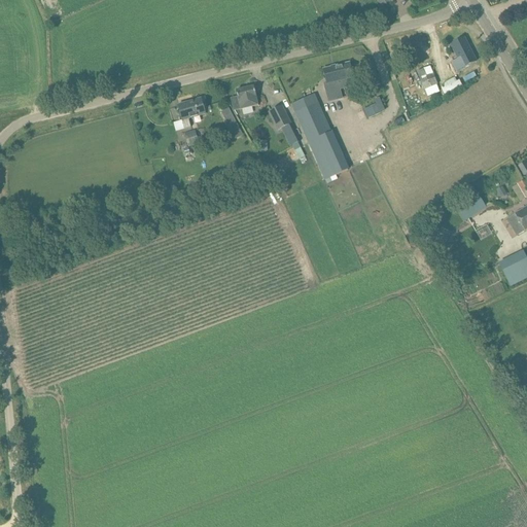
[(476,62),(464,39),(452,45),(459,60),(453,63),(457,71),(476,62)]
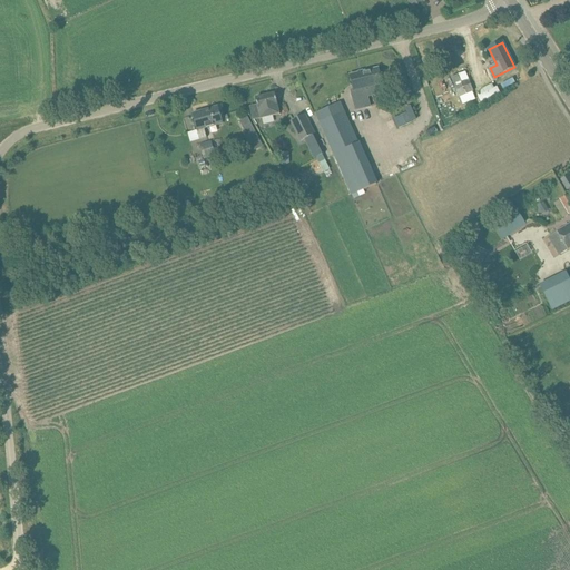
[(382,84),(379,69),(350,76),(353,90),(350,90),(355,111),(371,108),(369,98),(373,96),(375,91),(374,85),(382,84)]
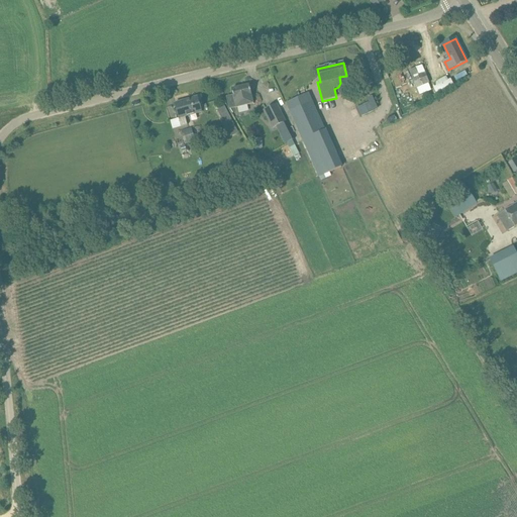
[(416,88),(419,95),(424,93),(426,98),(427,97),(425,93),(431,90),(429,84),(422,66),(409,71),(416,88)]
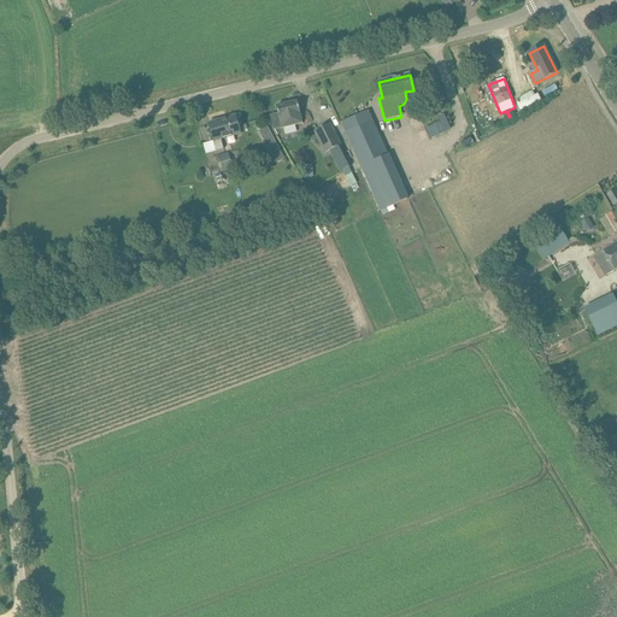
[(521,110),(541,101),(538,92),(517,100),(521,110)]
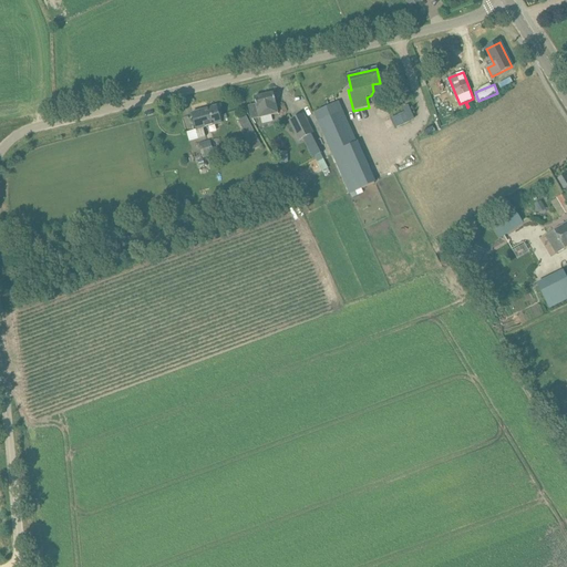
[(248,106),(251,121),(278,114),(274,93),(254,98),(256,104),(248,106)]
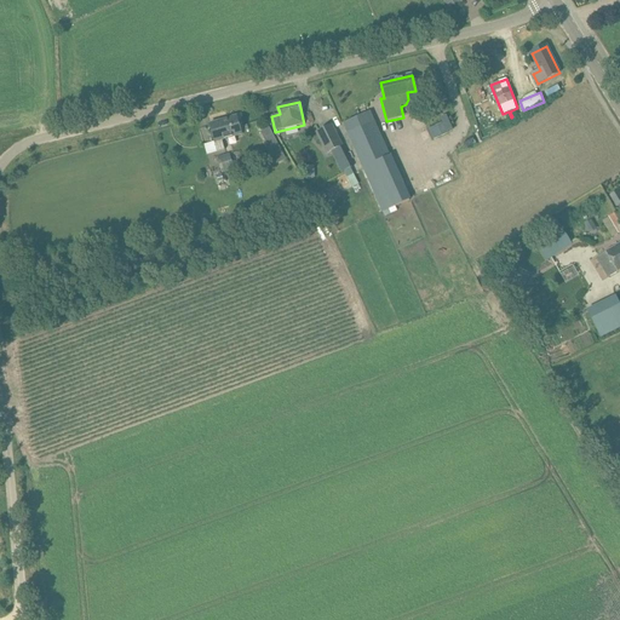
[(383,212),(409,200),(369,112),(343,124),(383,212)]
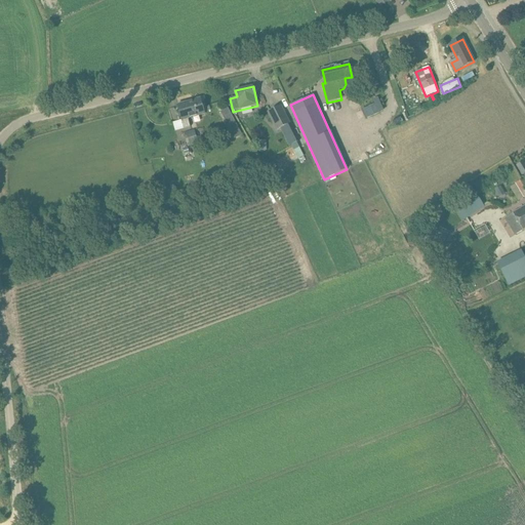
[(361,105),(367,118),(386,110),(379,96),(361,105)]
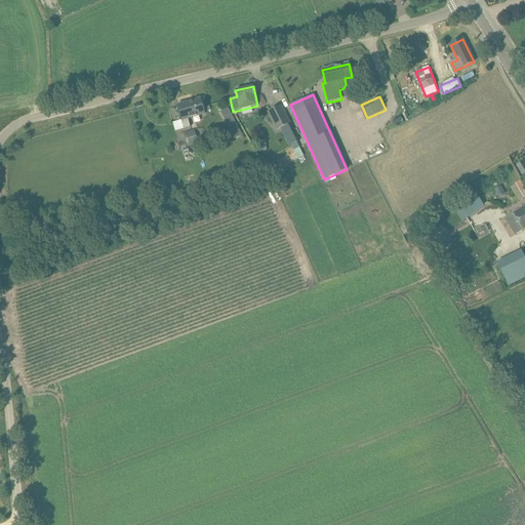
[(201,99),(177,106),(184,129),(191,127),(187,115),(188,114),(189,118),(205,114),(201,99)]
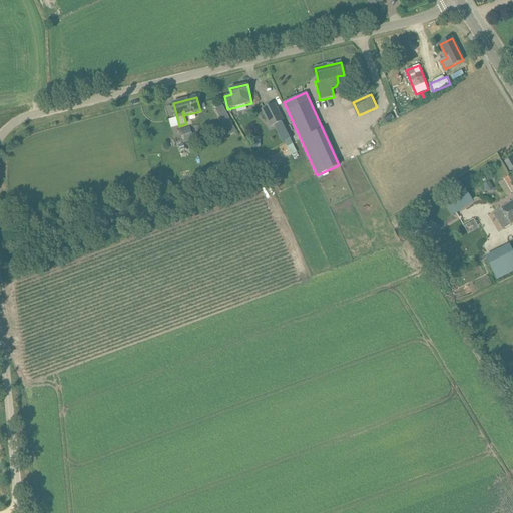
[(284,121),(274,103),(262,109),(271,127),(284,121)]
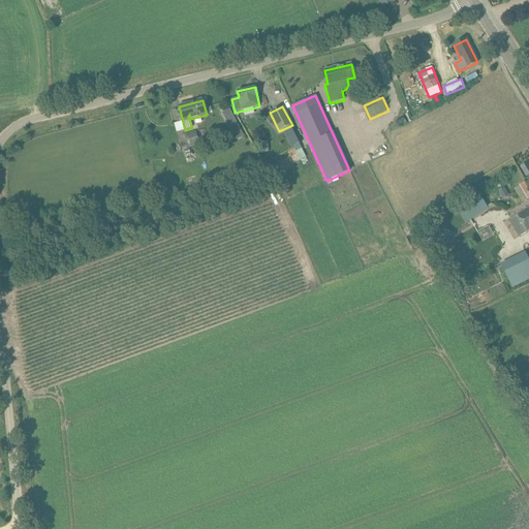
[(237,141),(244,136),(230,109),(222,113),(237,141)]
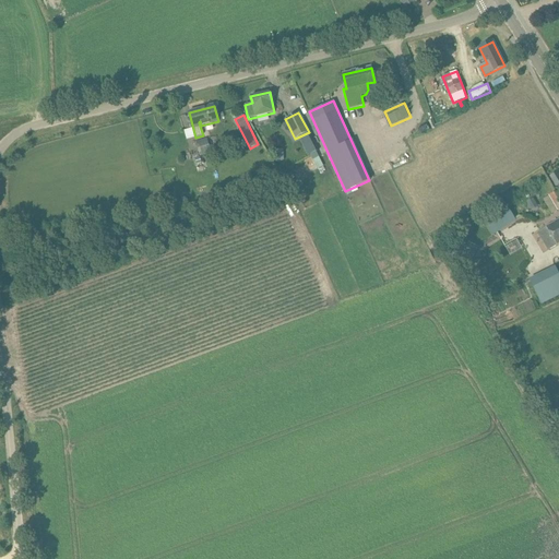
[(304,139),(310,153),(318,150),(311,134),(304,139)]
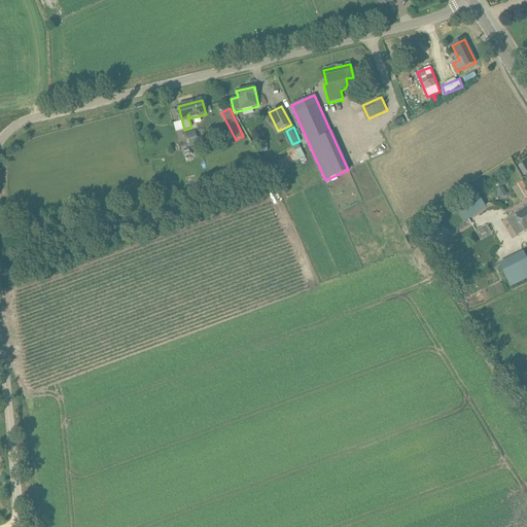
[(189,146),(199,144),(196,131),(186,134),(189,146)]
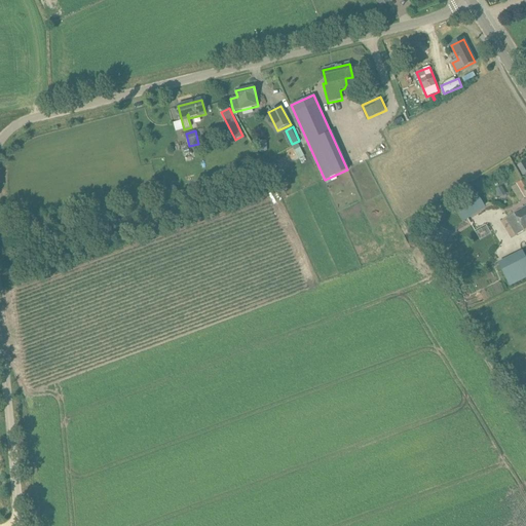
[(267,141),(258,142),(259,152),(267,152),(267,141)]
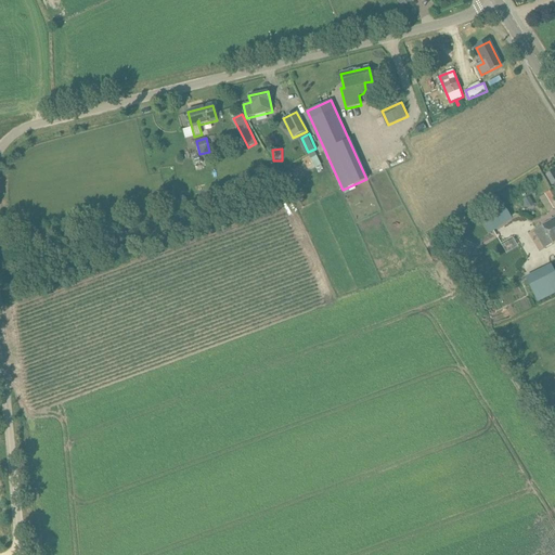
[(549,214),(554,209),(554,208),(554,190),(554,189),(539,198),(549,214)]
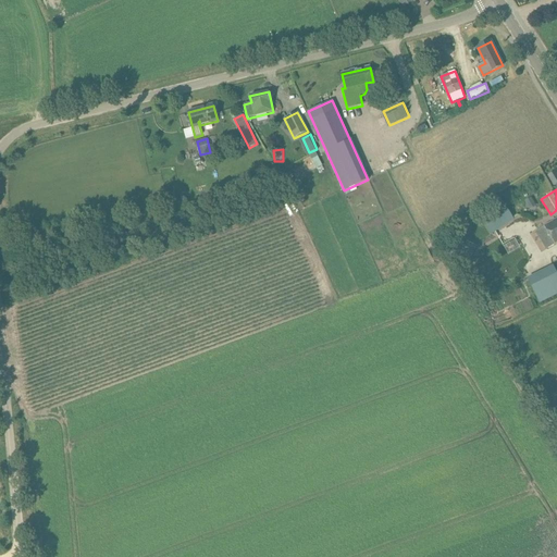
[(530,208),(536,205),(532,198),(527,200),(530,208)]
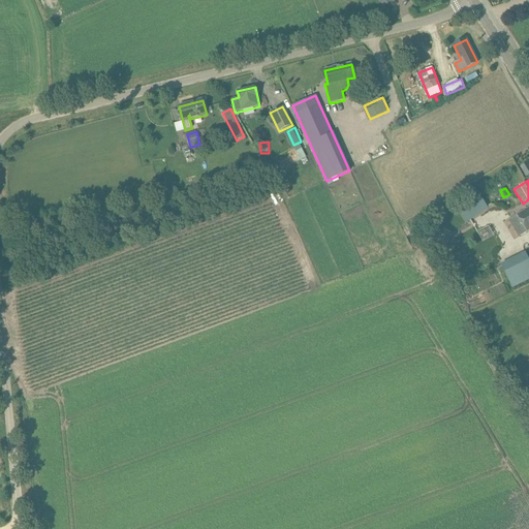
[(467,221),(488,208),(479,194),(459,208),(467,221)]
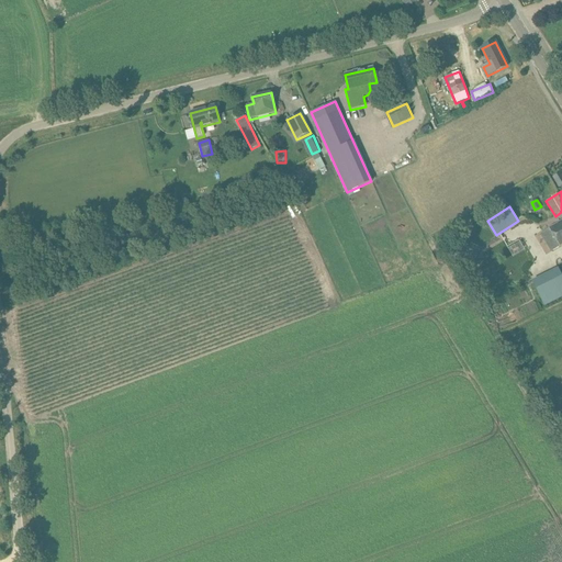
[(552,251),(561,245),(561,221),(542,234),(552,251)]
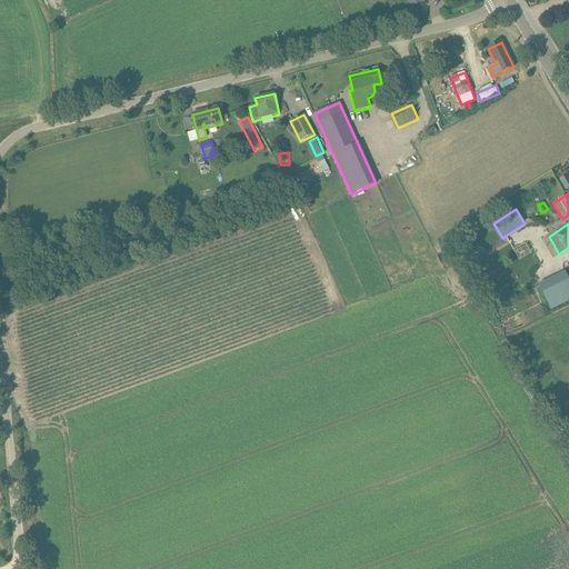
[(480,266),(487,251),(477,247),(470,261),(480,266)]
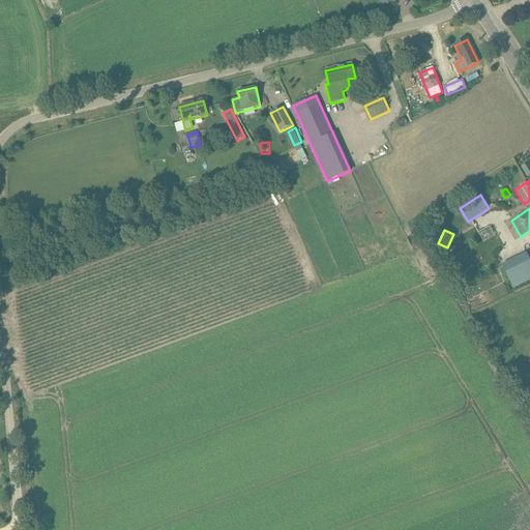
[(504,268),(499,270),(506,284),(510,282),(514,288),(529,280),(529,259),(527,254),(503,266),(504,268)]
